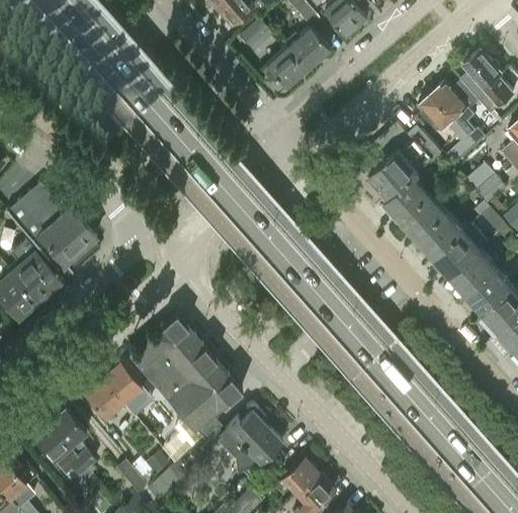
[(207,0),(216,8),(225,0),(207,0)]
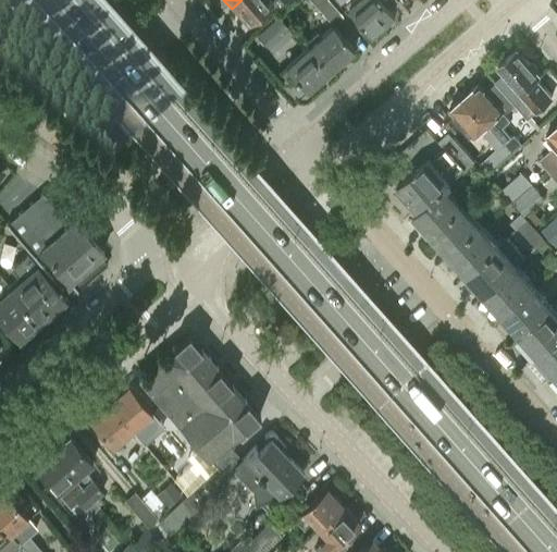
[(284,0),(242,0),(232,9),(247,26),(272,4),(281,14),(289,5),(284,0)]
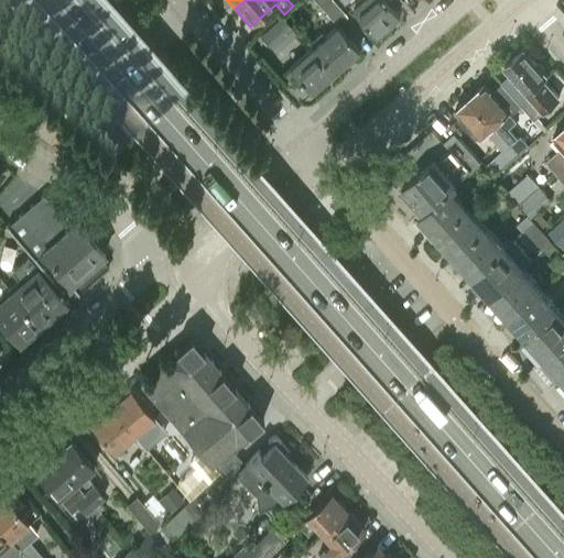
[(347,21),(331,2),(327,0),(311,0),(337,30),(347,21)]
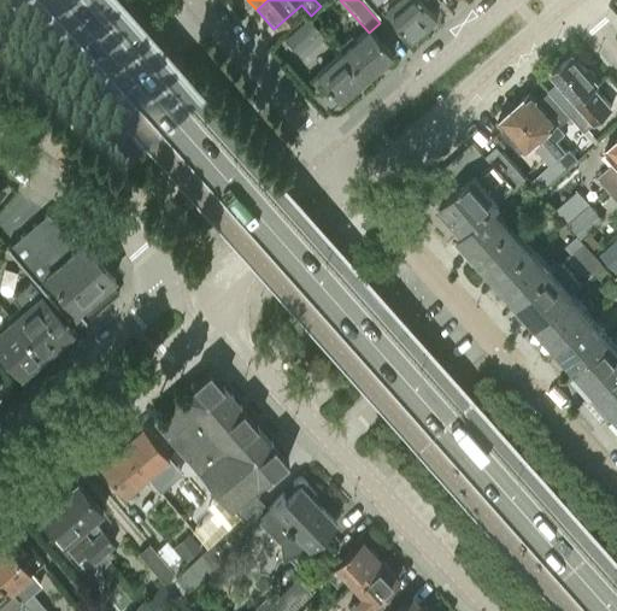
[(399,0),(400,1),(385,15),(410,43),(435,21),(429,13),(439,5),(434,0),(399,0)]
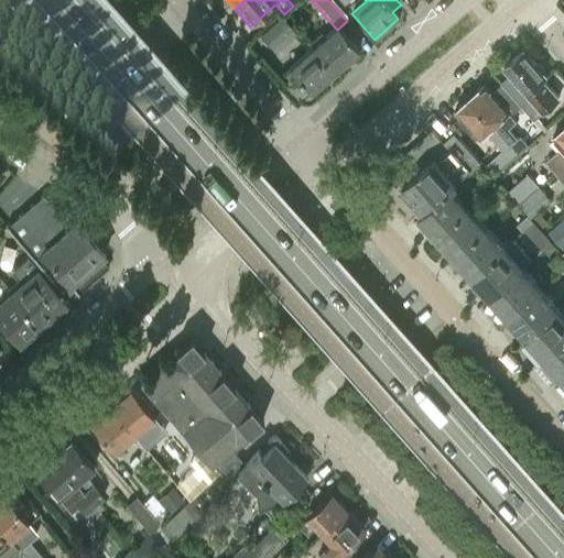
[(277,56),(299,37),(282,19),(260,37),(277,56)]
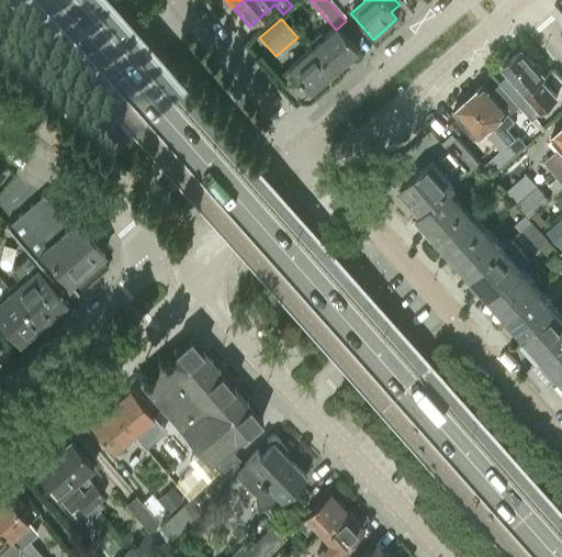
[(334,74),(357,54),(335,30),(323,41),(319,37),(310,46),(334,74)]
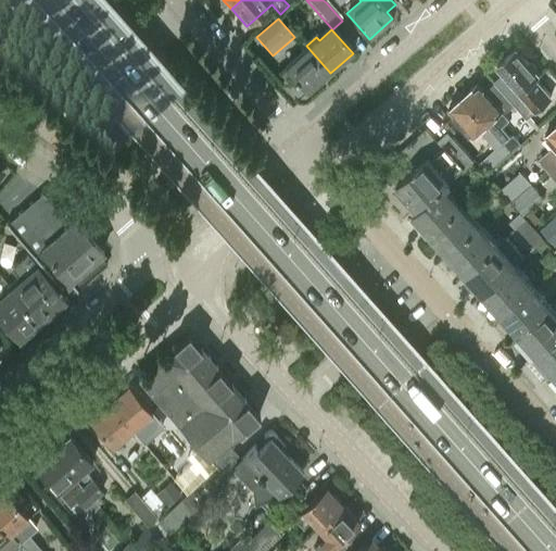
[(306,95),(330,73),(306,46),(305,47),(308,50),(285,71),(306,95)]
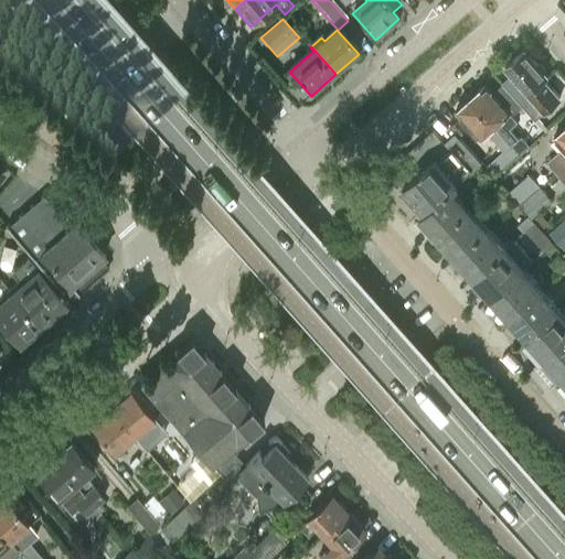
[(542,71),(537,70),(524,55),(504,73),(528,98),(519,106),(535,125),(560,103),(544,85),(547,82),(545,78),(545,75),(542,71)]
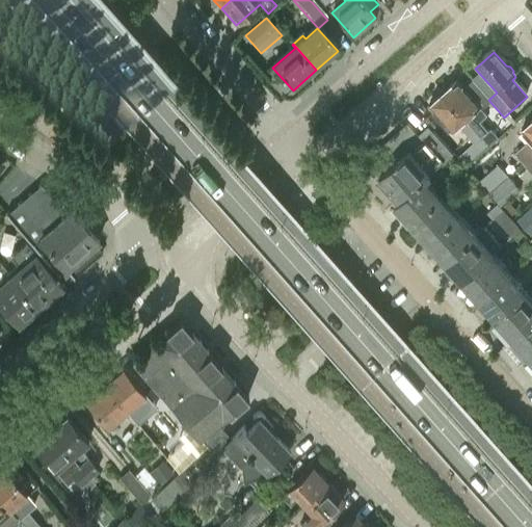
[(487,119),(480,111),(457,85),(443,97),(490,151),(499,142),(491,133),(488,135),(479,126),(487,119)]
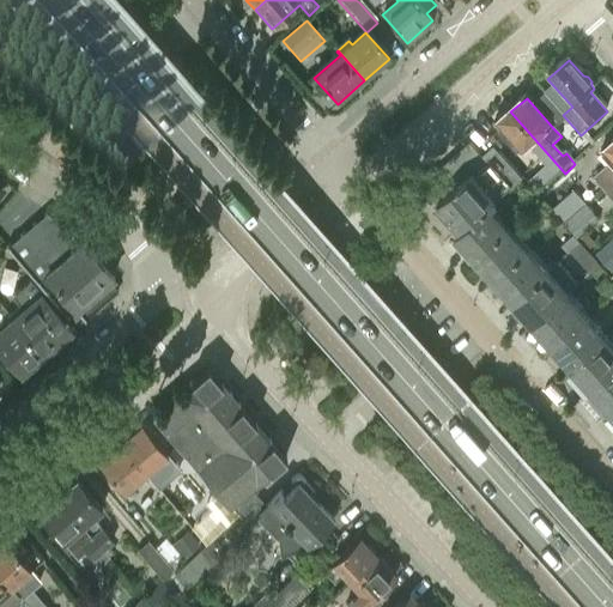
[(551,186),(565,174),(510,111),(495,126),(521,156),(529,149),(547,170),(541,175),(551,186)]
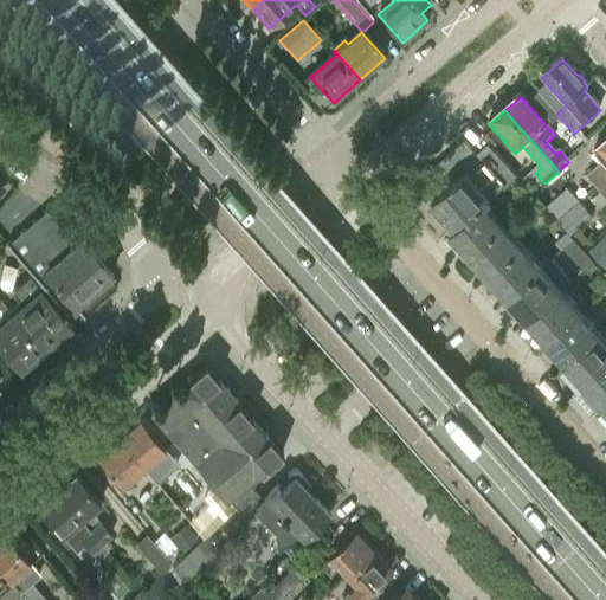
[(605,141),(594,152),(605,163),(586,180),(597,192),(605,182),(605,141)]
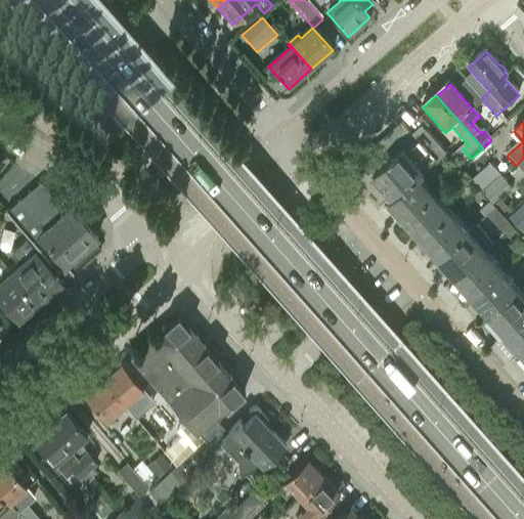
[(418,143),(411,137),(402,126),(367,157),(366,167),(395,199),(396,200),(420,179),(421,179),(425,175),(446,156),(427,135),(418,143)]
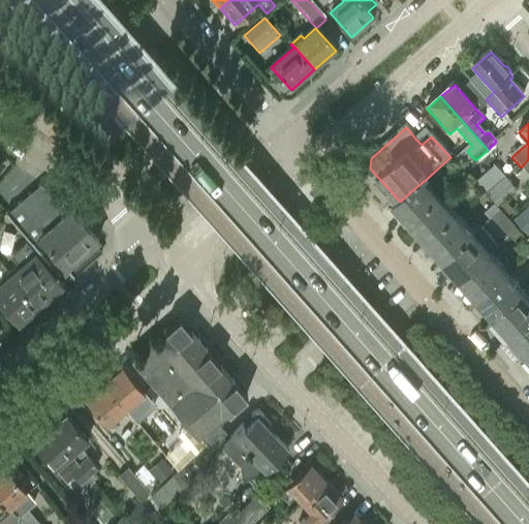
[(488,197),(506,181),(495,167),(476,184),(488,197)]
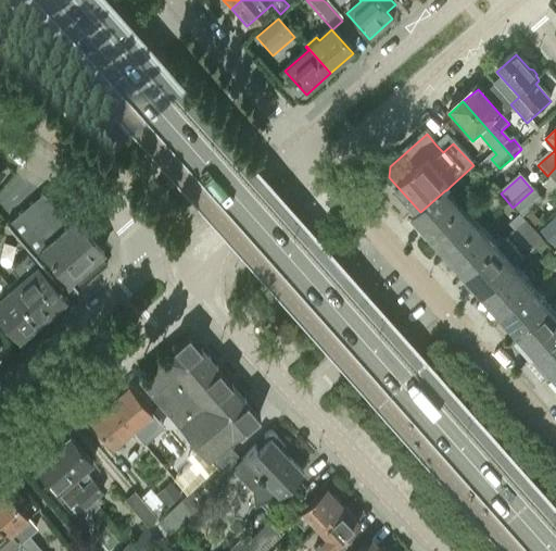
[(463,210),(446,190),(445,190),(420,212),(419,211),(414,215),(432,237),(463,210)]
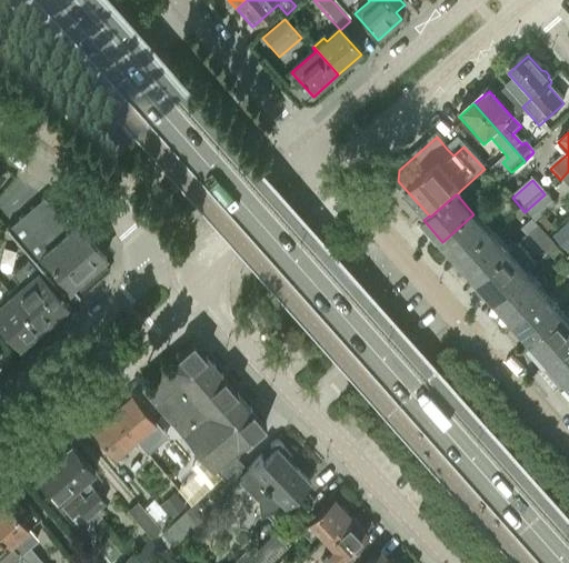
[(536,224),(556,207),(545,194),(525,212),(536,224)]
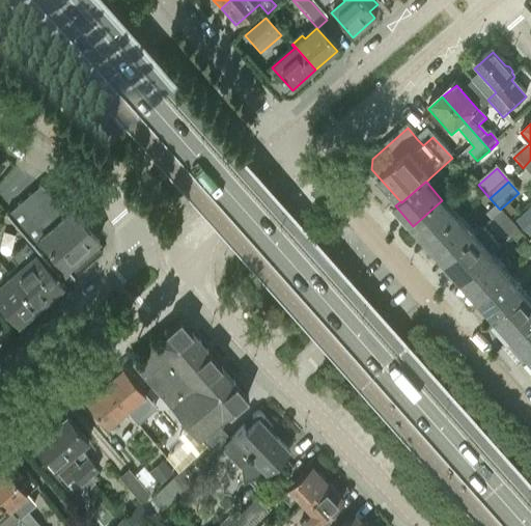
[(466,211),(484,194),(477,185),(458,201),(466,211)]
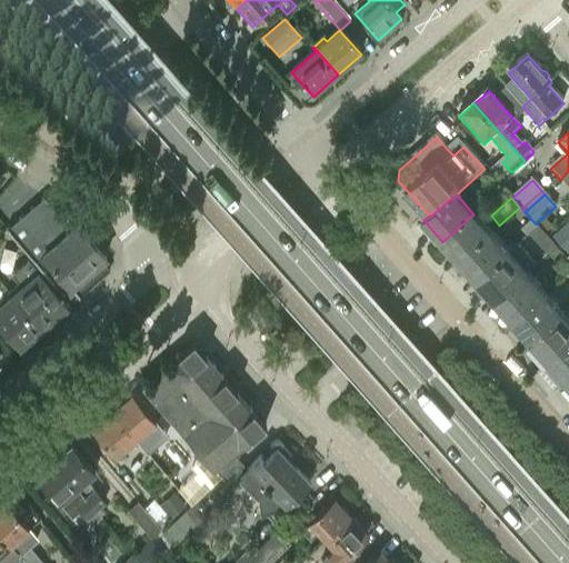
[(66,220),(68,218),(42,200),(8,231),(68,300),(75,293),(78,297),(109,270),(103,264),(108,260),(78,225),(75,228),(66,220)]
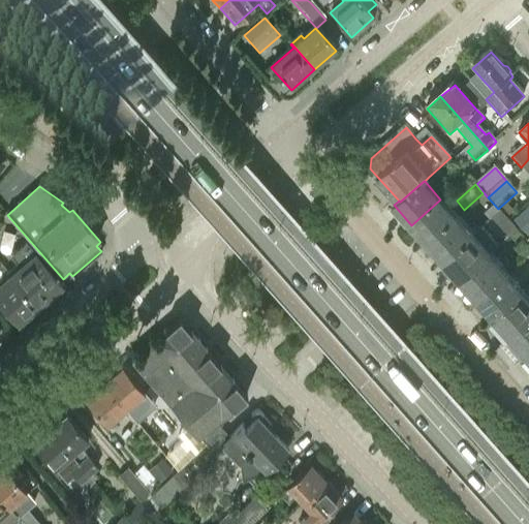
[(429,244),(458,218),(440,199),(411,225),(429,244)]
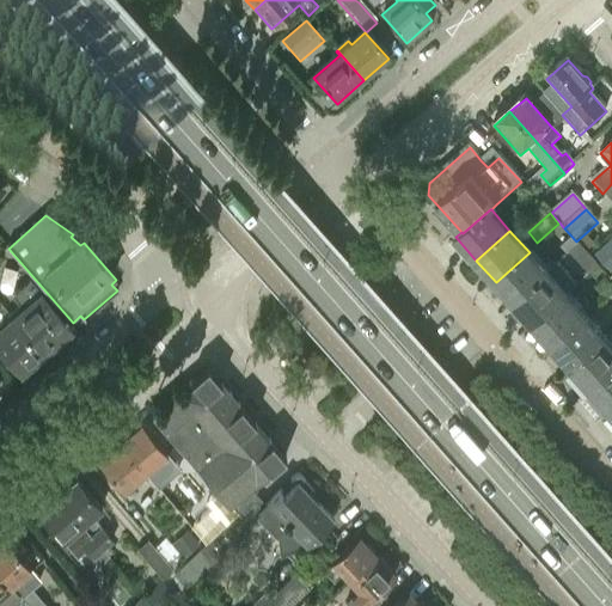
[(577,244),(580,246),(587,255),(594,248),(585,237),(577,244)]
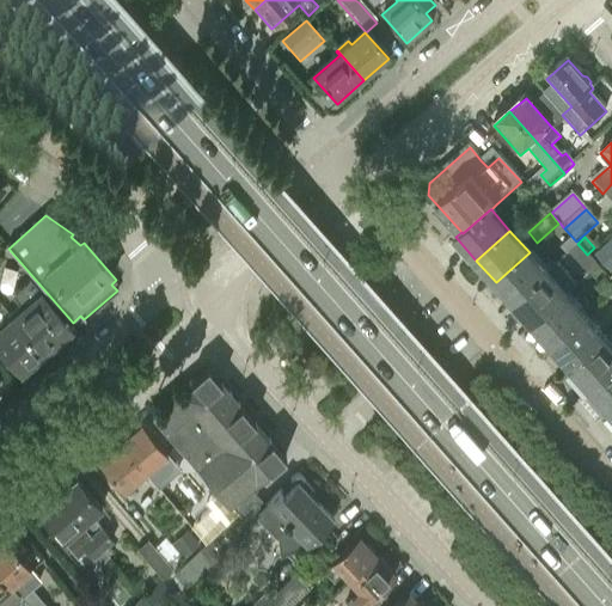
[(573,239),(561,249),(568,257),(570,255),(580,246),(577,244),(573,239)]
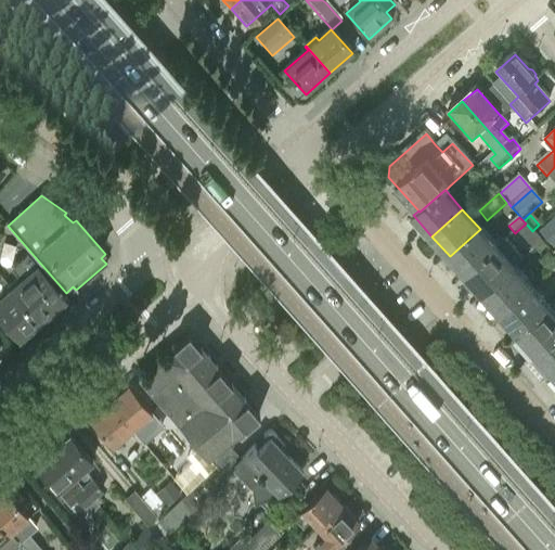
[(552,253),(554,250),(554,226),(552,222),(537,235),(552,253)]
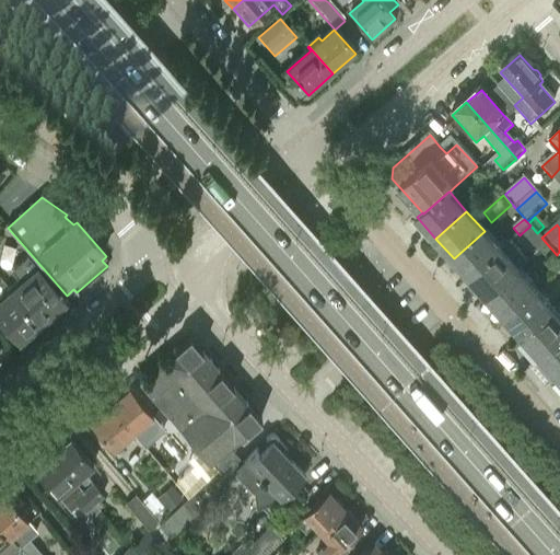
[(548,245),(540,236),(537,233),(531,226),(522,233),(539,253),(548,245)]
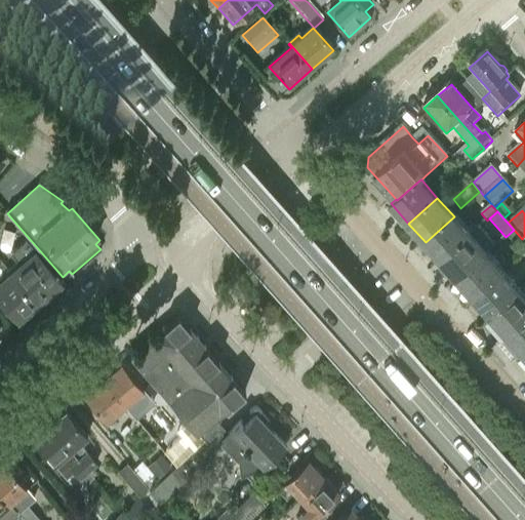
[(471,235),(470,235),(454,216),(426,242),(442,261),(471,235)]
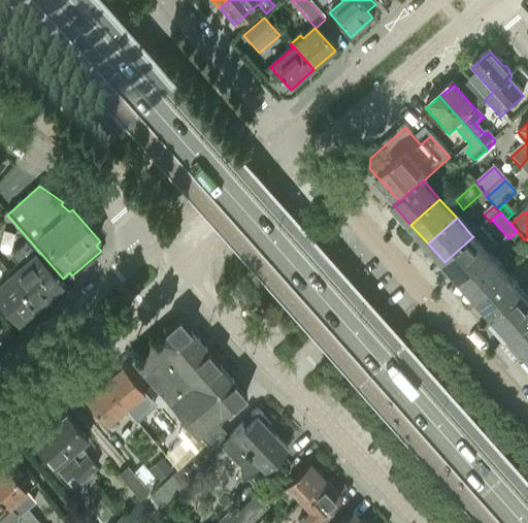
[(489,255),(497,248),(481,229),(472,236),(473,236),(444,262),(461,282),(490,256),(489,255)]
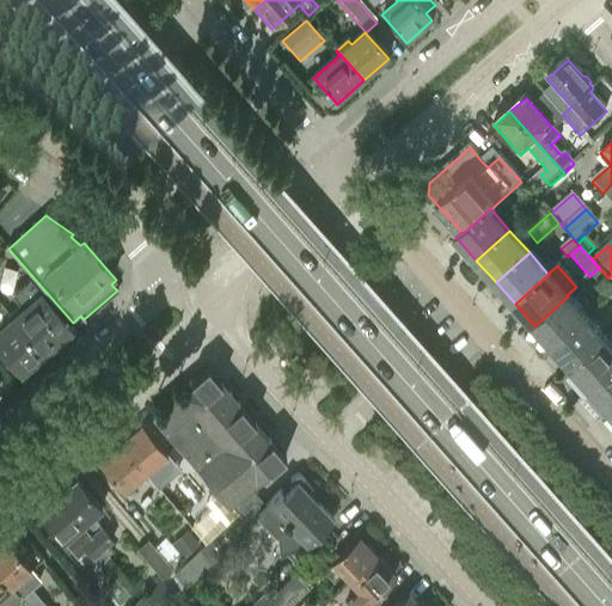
[(595,288),(605,300),(611,294),(611,287),(605,280),(595,288)]
